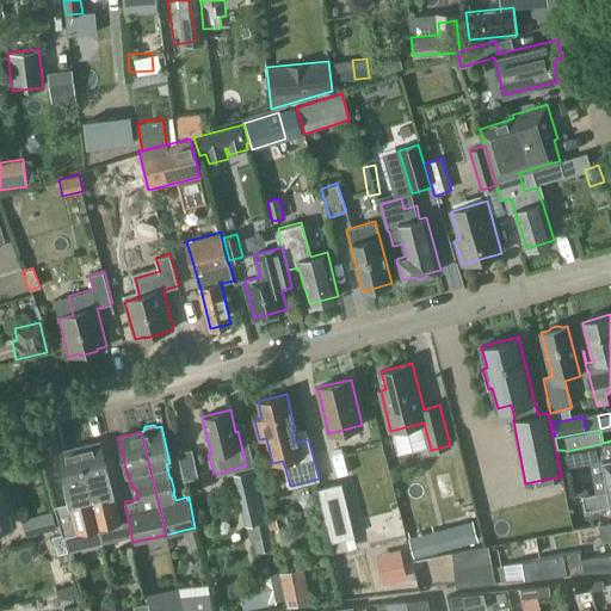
[(102,440),(79,445),(88,482),(96,510),(93,510),(98,528),(100,528),(122,523),(115,492),(113,492),(110,477),(102,440)]
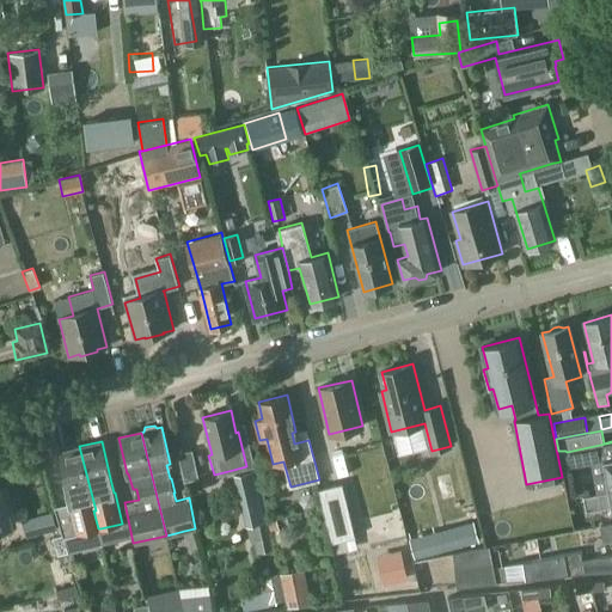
[(611,442),(567,452),(569,466),(586,464),(586,463),(604,459),(611,457),(611,442)]
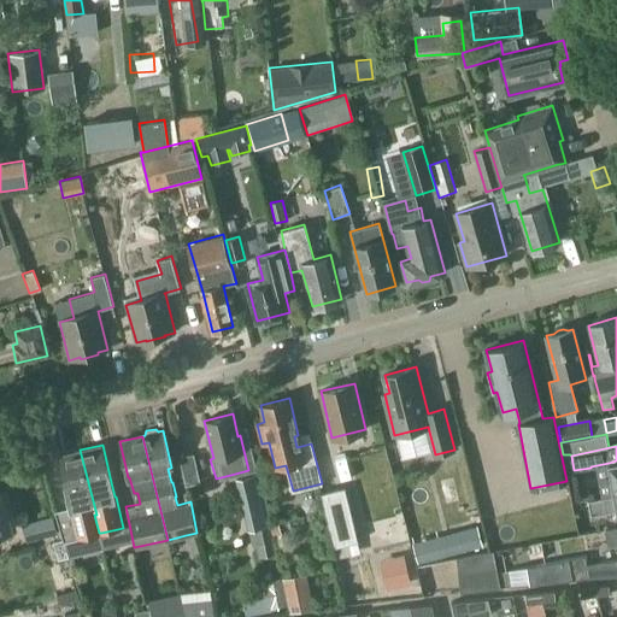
[(72,507),(56,511),(65,541),(99,533),(94,515),(97,515),(89,487),(80,450),(59,454),(68,492),(69,491),(72,507)]
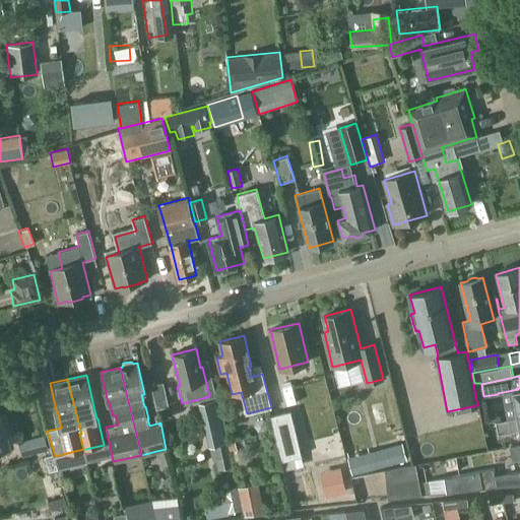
[(208,447),(226,443),(216,398),(198,403),(208,447)]
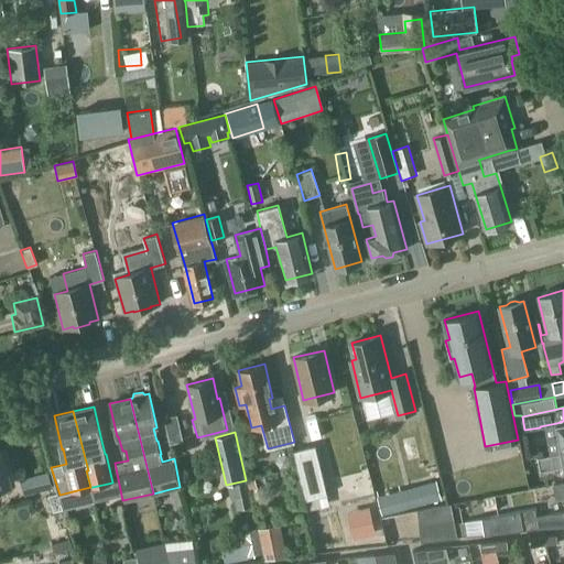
[(292,451),(304,500),(326,495),(314,445),(292,451)]
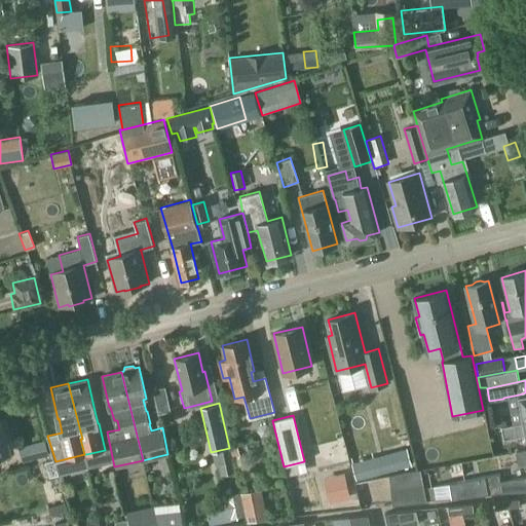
[(0,454),(12,451),(4,419),(0,419),(0,454)]
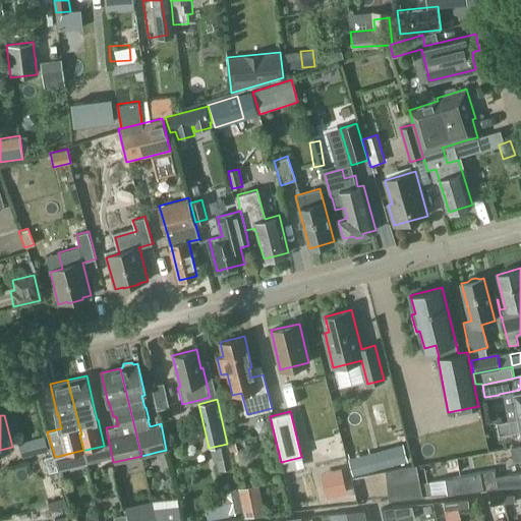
[(518,418),(510,419),(512,432),(520,430),(520,432),(520,416),(518,417),(518,418)]
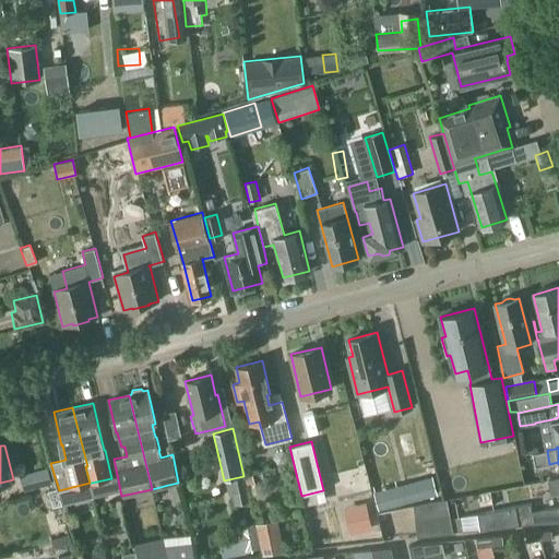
[(371,477),(390,474),(387,453),(368,455),(371,477)]
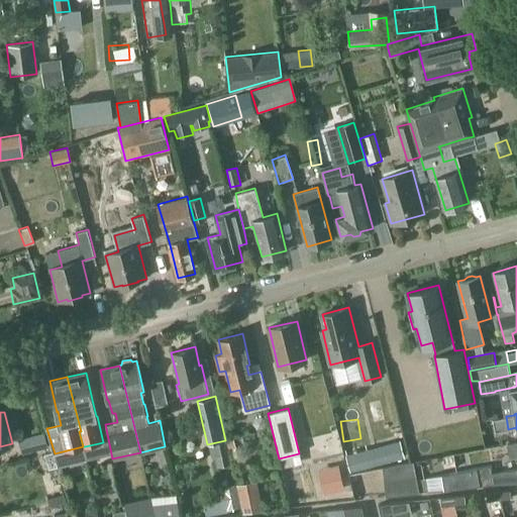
[(489,446),(485,429),(474,431),(479,448),(489,446)]
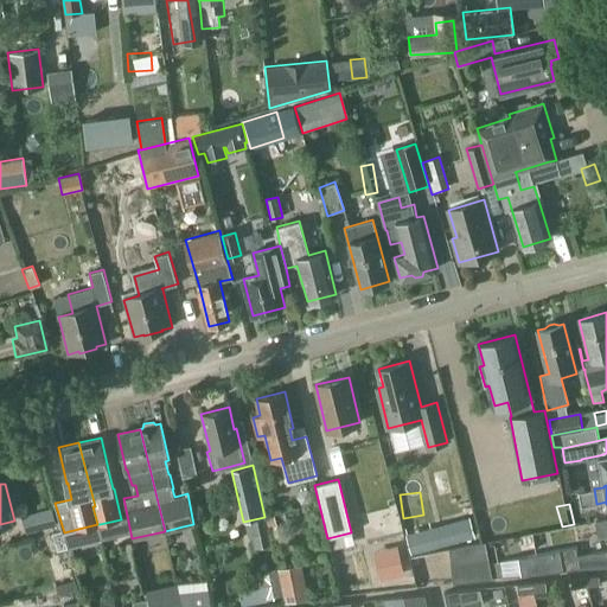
[(50,509),(20,516),(24,531),(53,524),(50,509)]
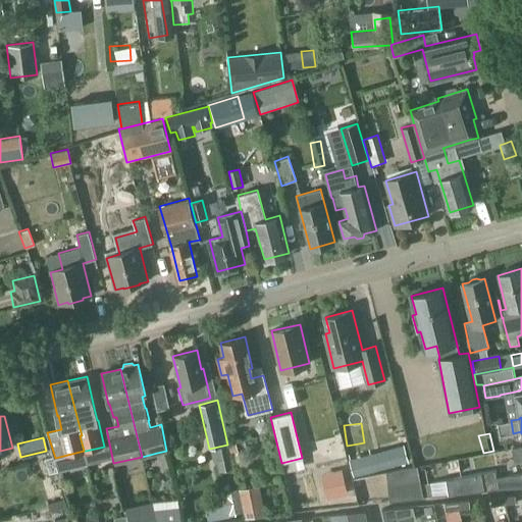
[(521,445),(512,448),(515,462),(521,460),(521,445)]
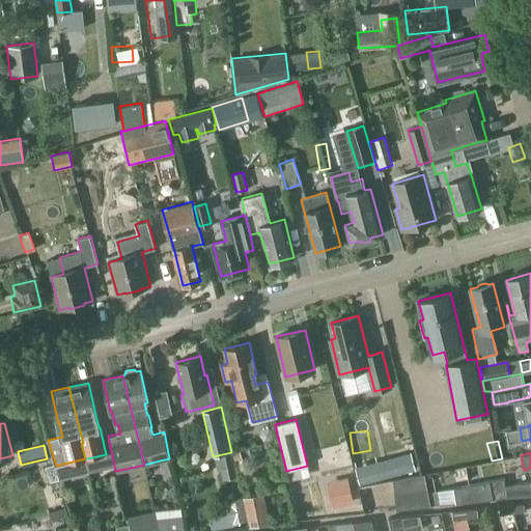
[(223,479),(238,476),(234,466),(221,469),(223,479)]
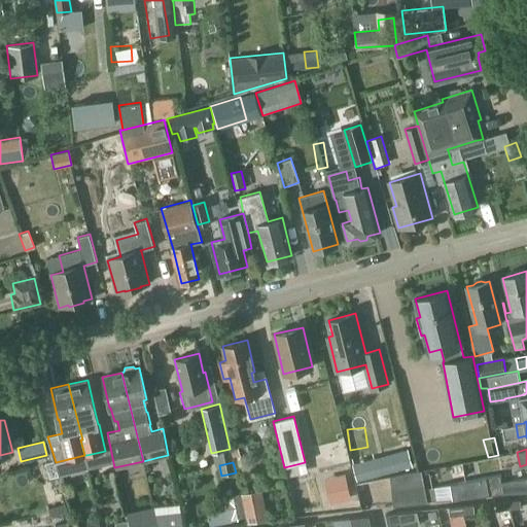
[(394,504),(426,501),(423,473),(391,477),(394,504)]
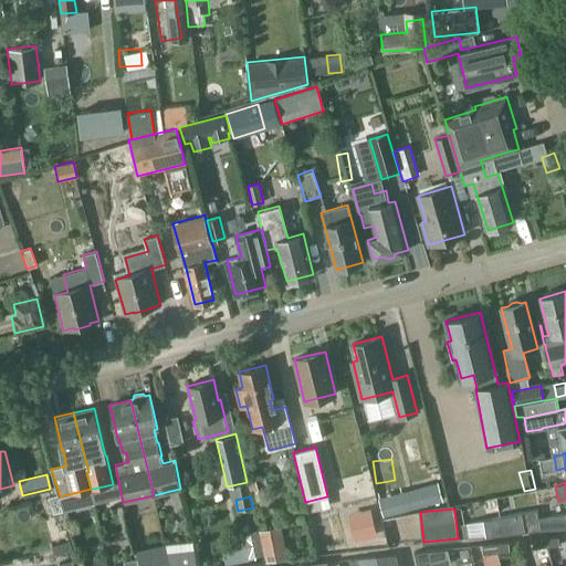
[(565,512),(538,517),(536,510),(483,520),(486,535),(538,530),(565,527),(565,512)]
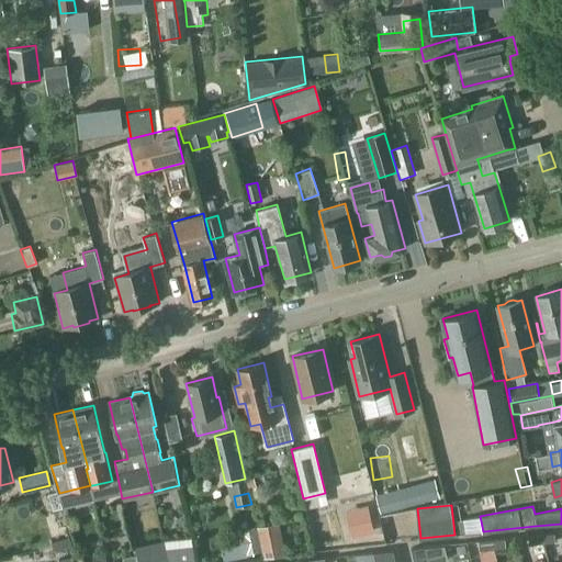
[(42,513),(46,547),(64,544),(59,510),(42,513)]
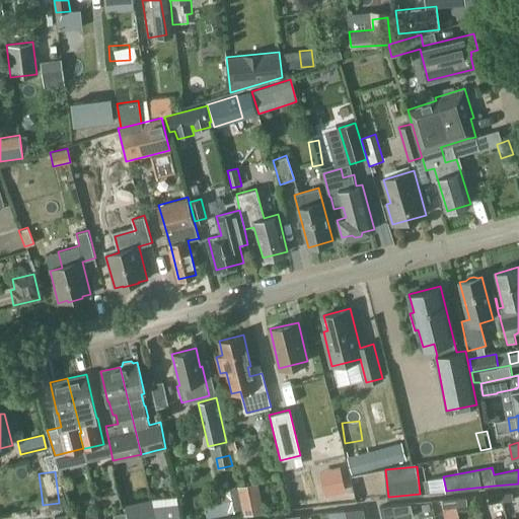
[(346,491),(343,479),(323,484),(326,496),(346,491)]
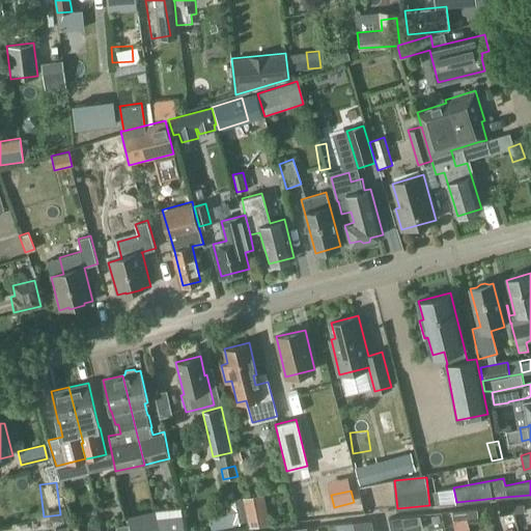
[(269,523),(262,493),(243,497),(248,527),(269,523)]
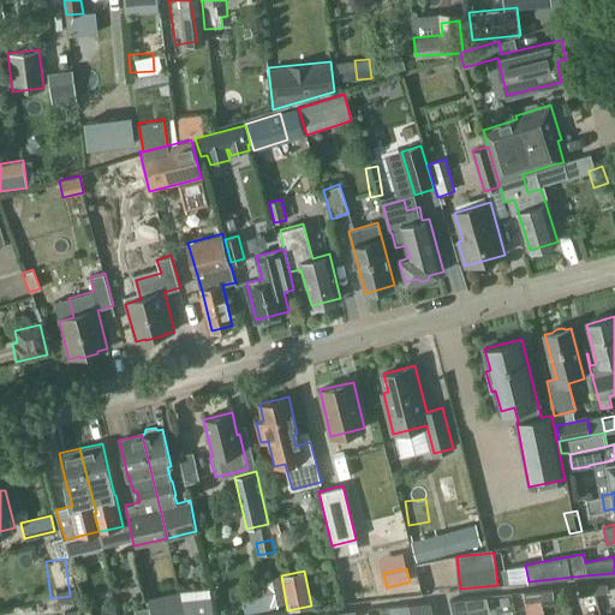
[(592,585),(593,595),(609,593),(608,584),(592,585)]
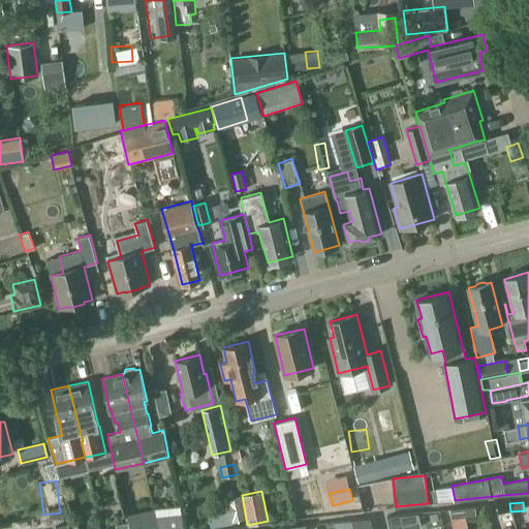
[(499,512),(510,511),(509,503),(498,504),(499,512)]
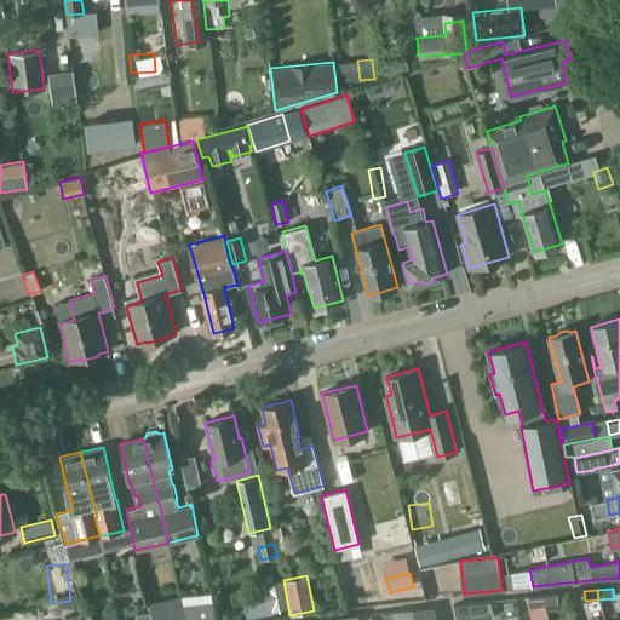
[(545,606),(560,604),(558,593),(544,596),(545,606)]
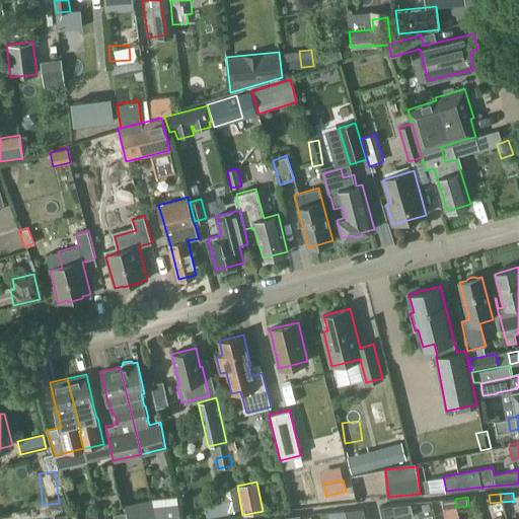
[(444,508),(456,507),(455,499),(443,500),(444,508)]
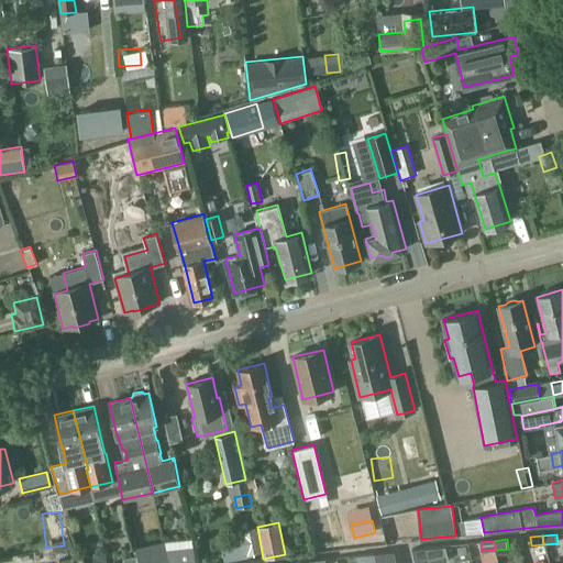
[(412,550),(416,562),(429,562),(426,548),(412,550)]
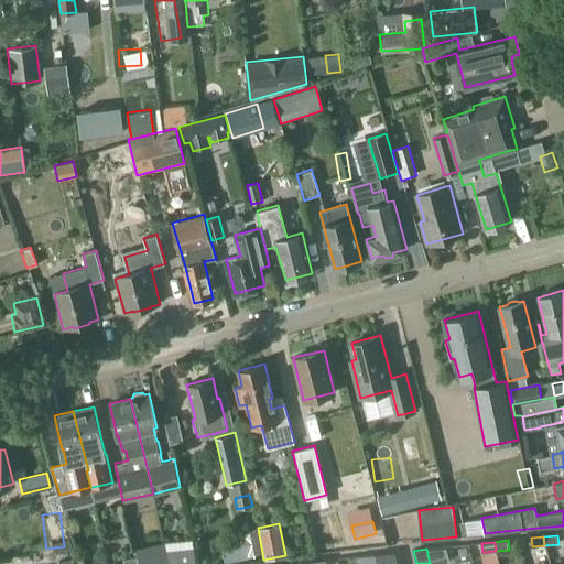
[(398,563),(396,552),(376,555),(377,563),(398,563)]
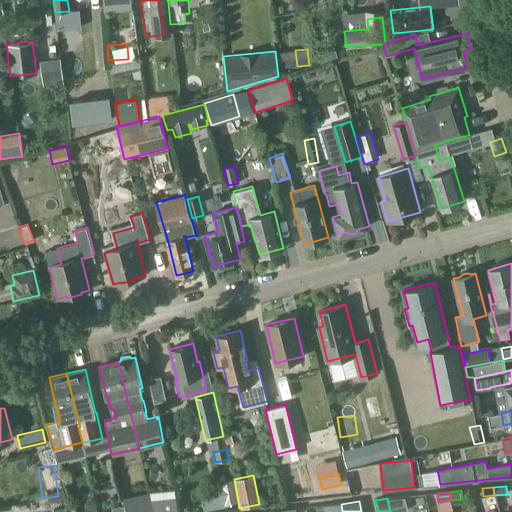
[(165,511),(165,507),(153,508),(152,503),(125,509),(126,511),(165,511)]
